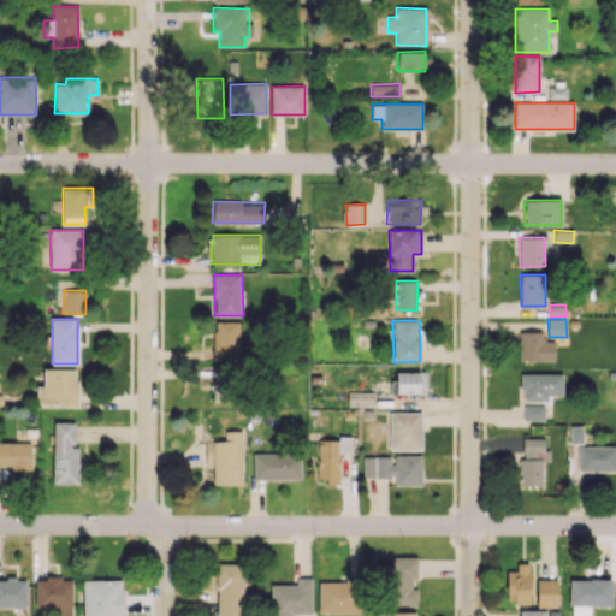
[(214,359),(240,359),(240,321),(213,321),(214,359)]
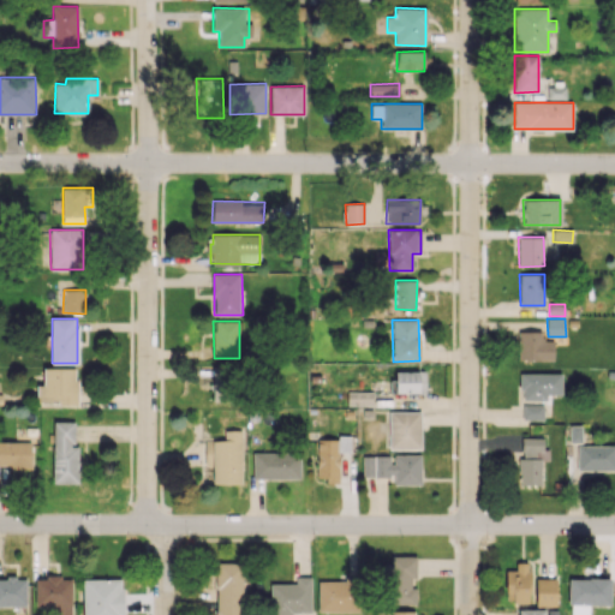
[(541,341),(541,332),(519,332),(518,359),(554,360),(554,341),(541,341)]
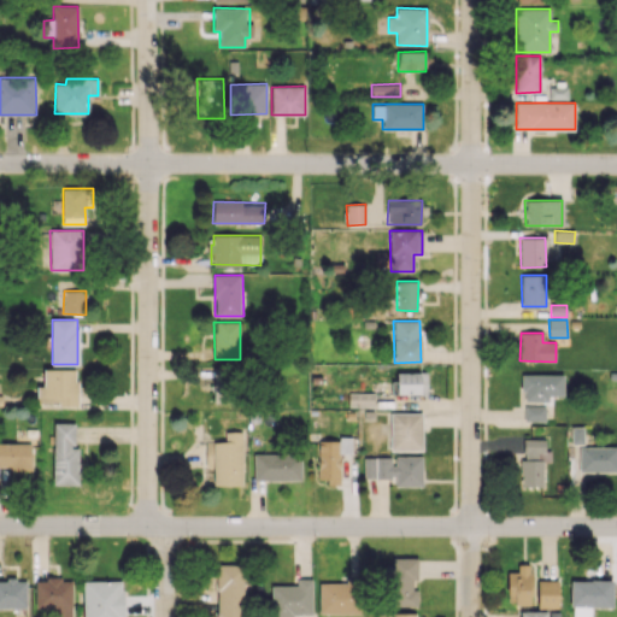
[(213,366),(213,403),(234,401),(233,366),(213,366)]
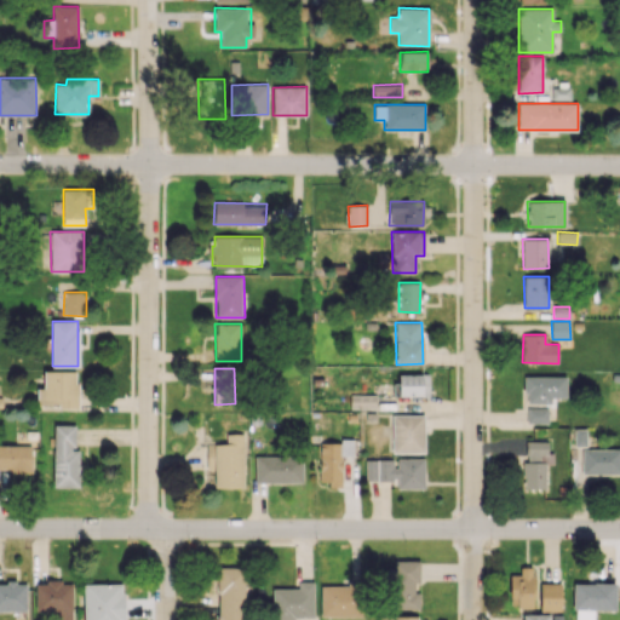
[(36,406),(78,406),(78,371),(44,371),(44,389),(38,388),(36,406)]
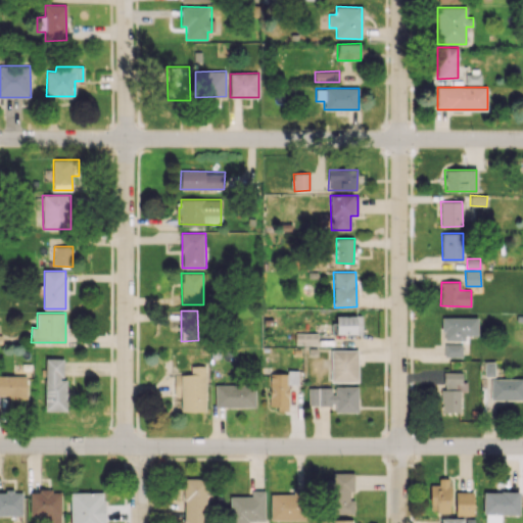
[(362,334),(362,316),(336,316),(336,334),(362,334)]
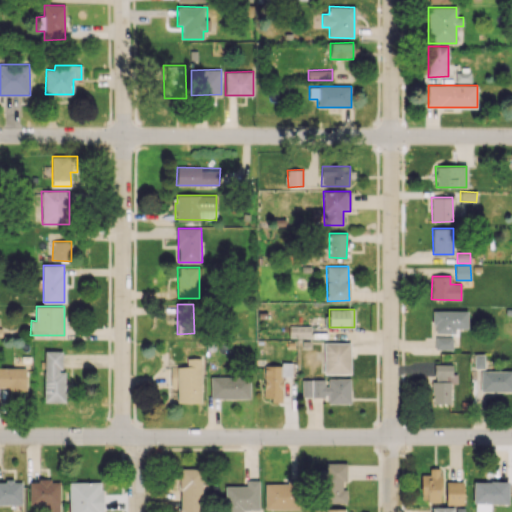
[(468,311),(433,310),(433,333),(455,333),(456,328),(467,328),(468,311)]
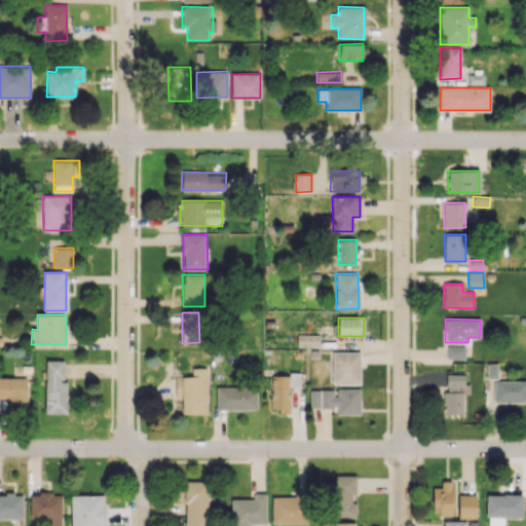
[(297,335),(297,346),(318,346),(318,335),(297,335)]
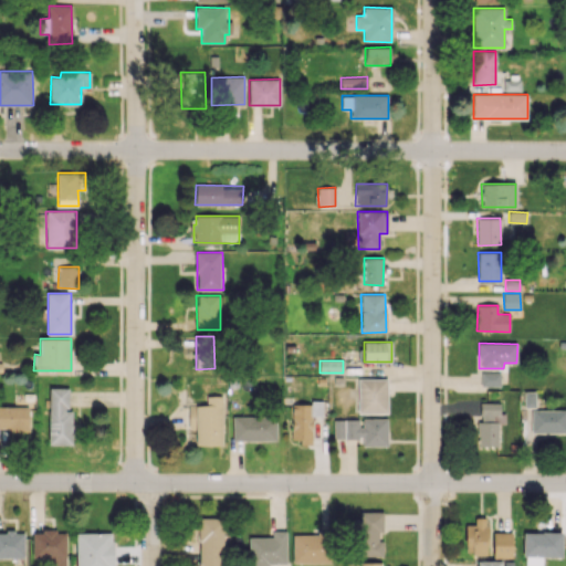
[(500,387),(501,373),(481,373),(481,386),(500,387)]
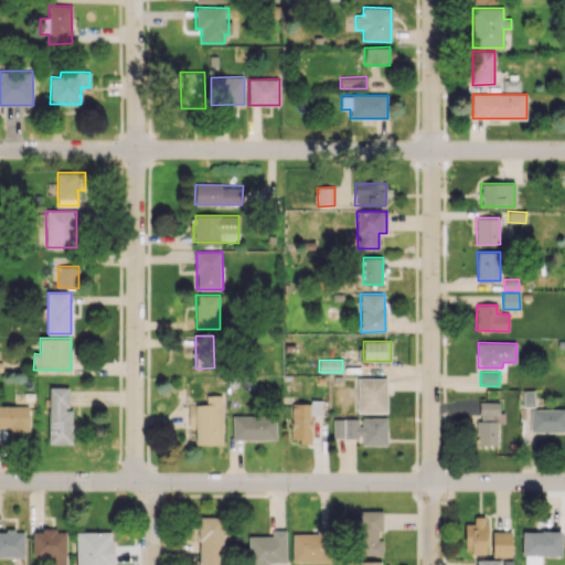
[(358,413),(386,412),(386,377),(358,379),(358,413)]
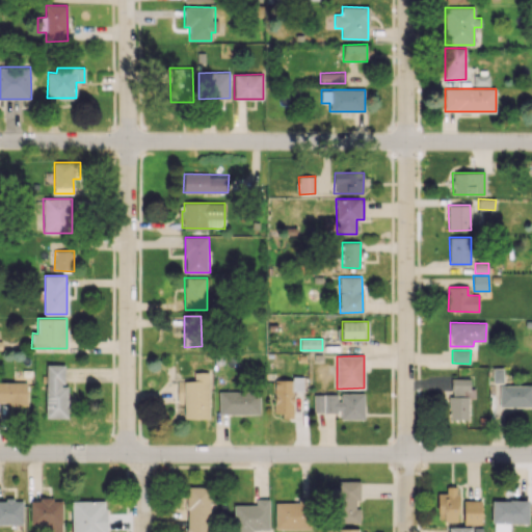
[(68,418),(68,386),(63,386),(63,365),(46,365),(46,418),(68,418)]
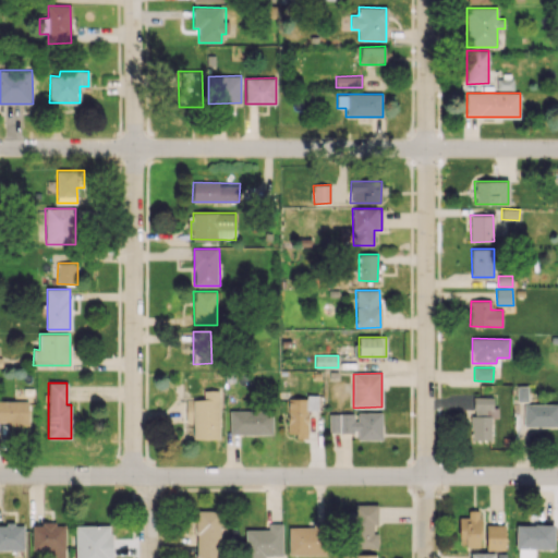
[(220,438),(219,390),(203,390),(203,399),(185,400),(186,423),(193,422),(193,439),(220,438)]
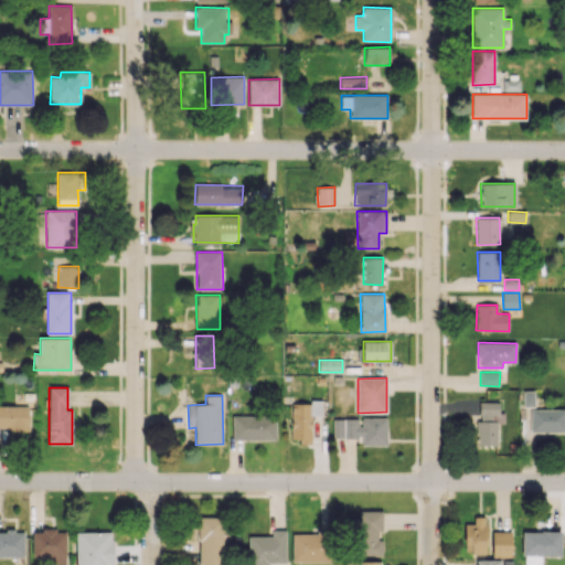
[(311,444),(311,415),(323,415),(323,402),(290,402),(291,439),(299,438),(300,444),(311,444)]
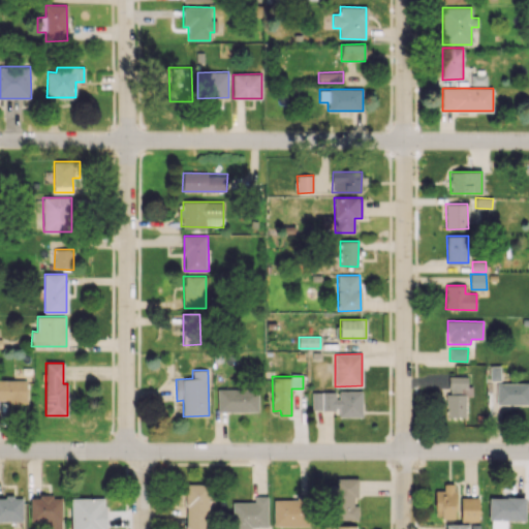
[(465,395),(468,395),(469,376),(449,376),(448,394),(446,394),(445,416),(465,417),(465,395)]
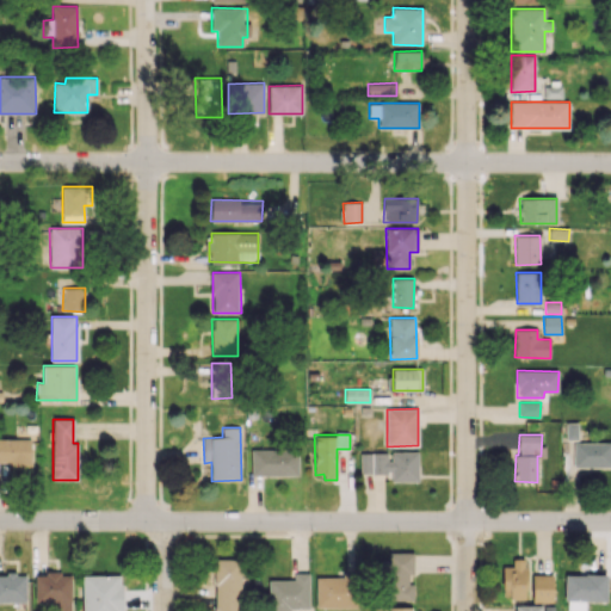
[(0,463),(31,464),(31,439),(0,438),(0,463)]
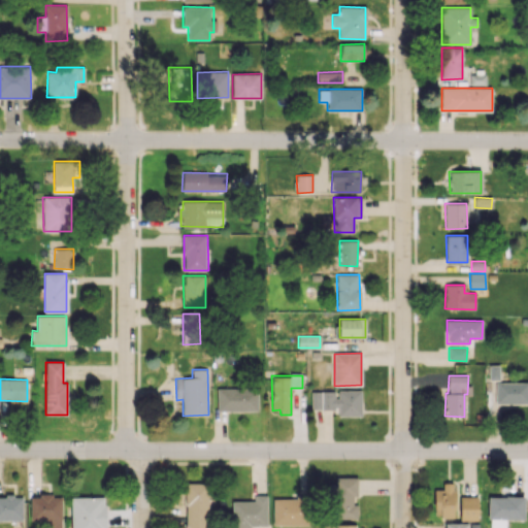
[(527,404),(527,382),(495,383),(496,404),(527,404)]
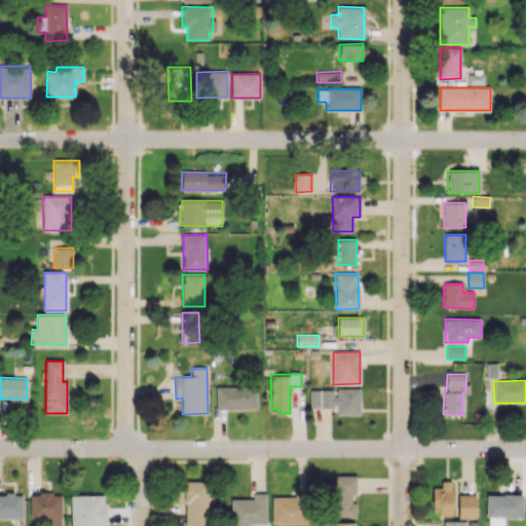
[(216,387),(217,409),(257,409),(257,386),(216,387)]
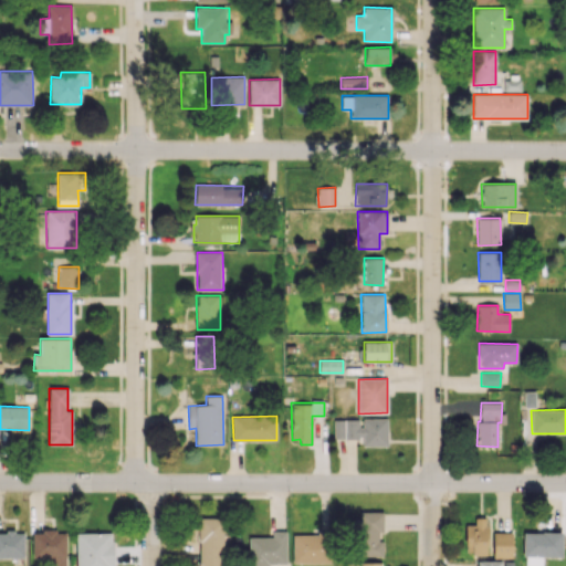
[(334,419),(333,439),(363,439),(363,446),(387,447),(387,419),(360,418),(360,420),(334,419)]
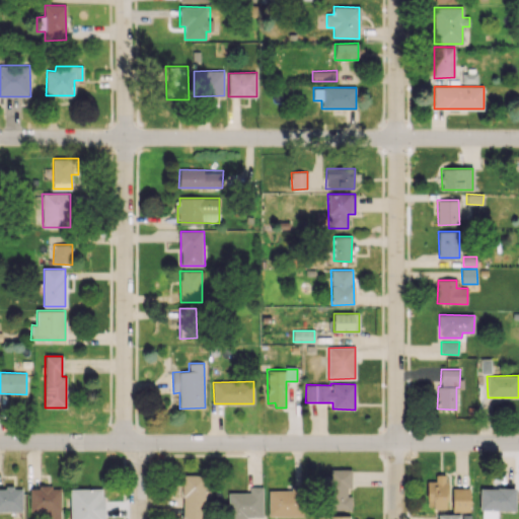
[(350,469),(329,468),(329,475),(323,475),(322,509),(351,510),(351,496),(349,496),(350,469)]
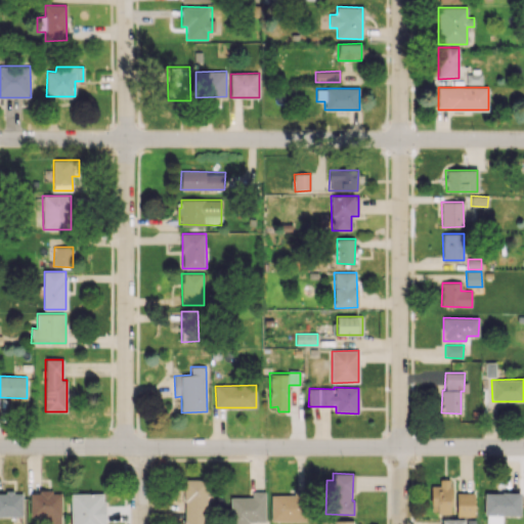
[(183,523),(206,523),(208,480),(184,479),(183,523)]
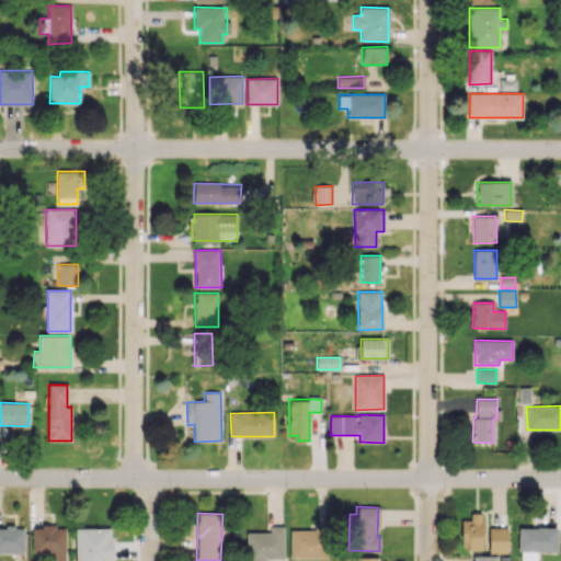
[(482,514),(470,514),(470,519),(461,519),(461,541),(468,541),(468,550),(483,550),(482,514)]
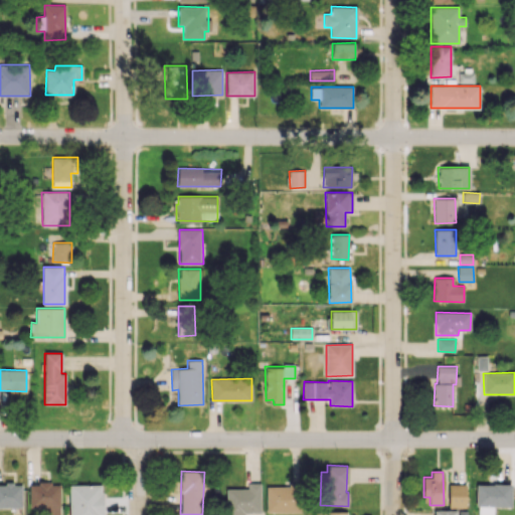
[(29,483),(29,508),(48,507),(48,514),(60,514),(59,485),(50,485),(50,483),(29,483)]
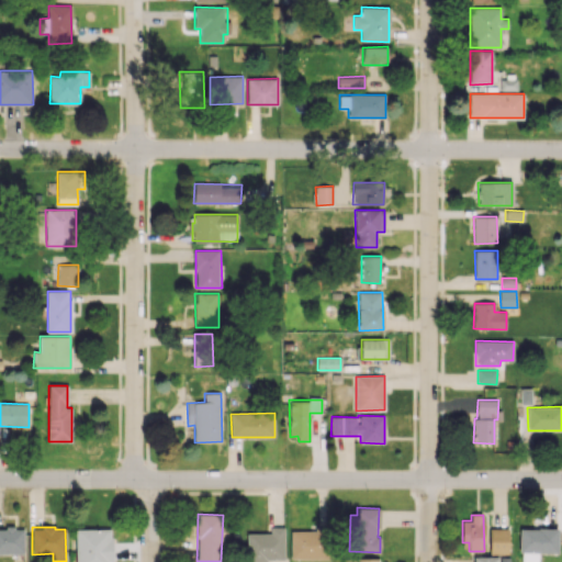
[(283,527),(270,527),(270,532),(247,534),(247,561),(284,561),(283,527)]
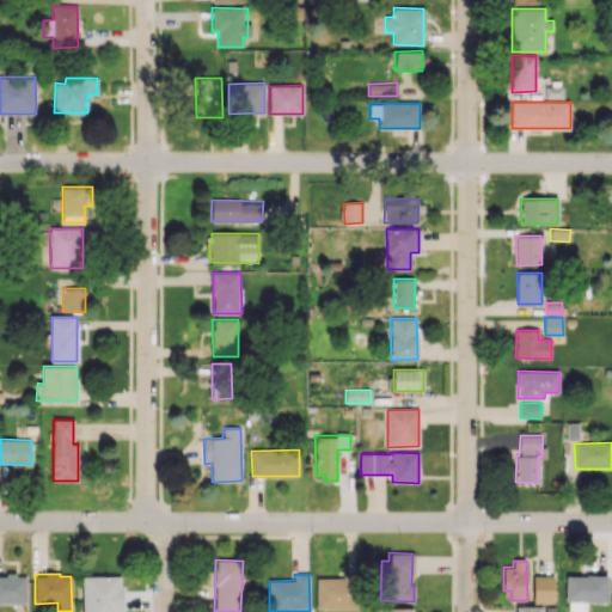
[(0,603),(26,603),(26,575),(0,575),(0,603)]
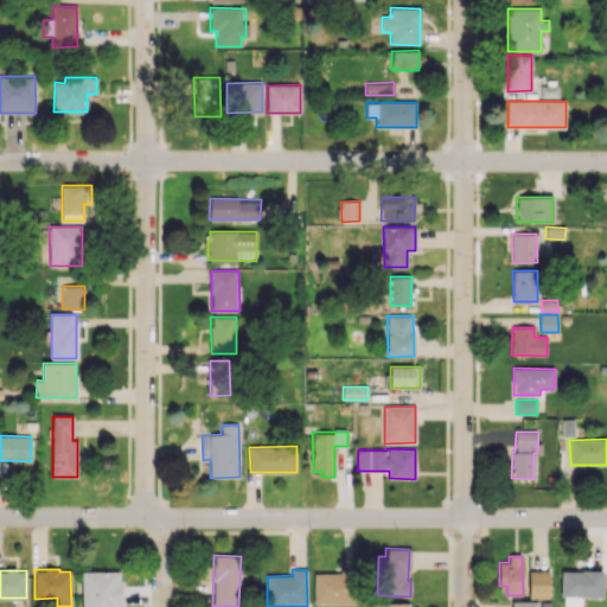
[(121,606),(121,570),(82,572),(82,606),(121,606)]
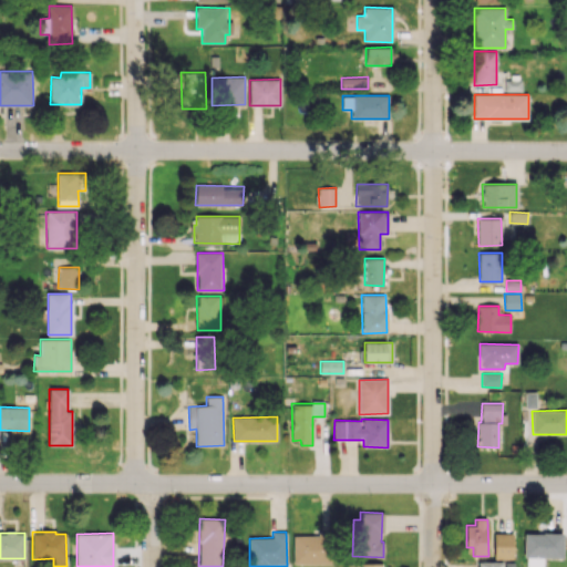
[(513,533),(494,534),(494,558),(514,558),(513,533)]
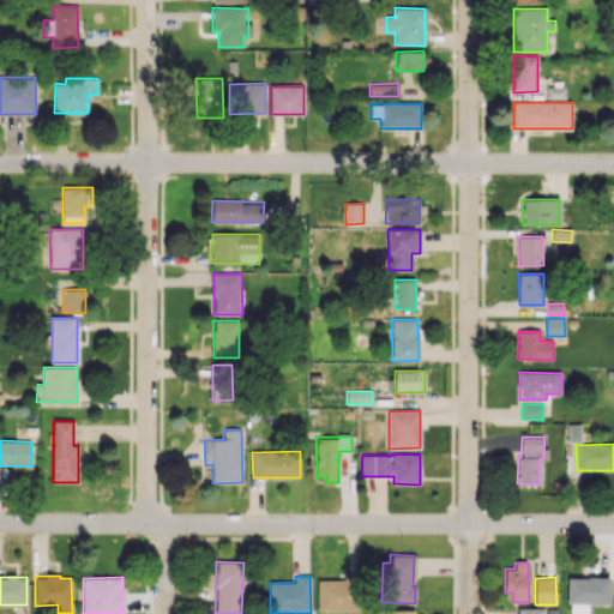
[(611,578),(570,577),(569,613),(571,613),(587,613),(588,603),(609,605),(611,578)]
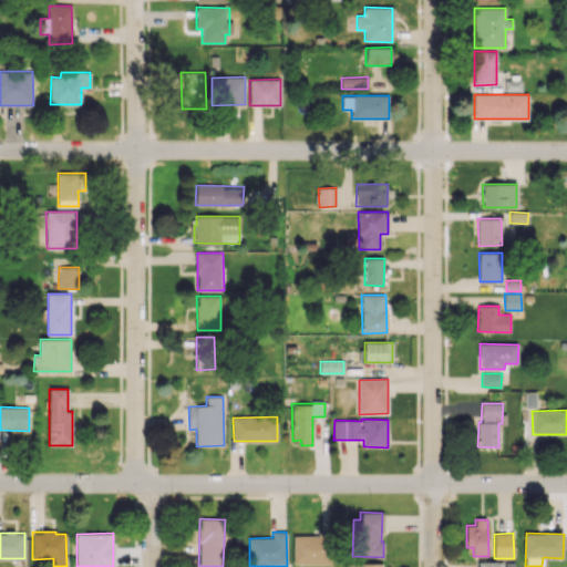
[(292,536),(294,564),(328,563),(328,535),(292,536)]
